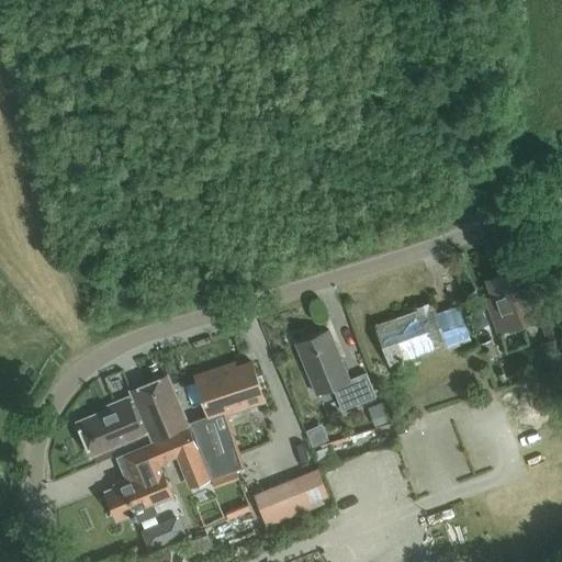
[(496,332),(537,317),(536,311),(520,268),(485,280),(492,298),(485,300),(494,325),(496,332)]
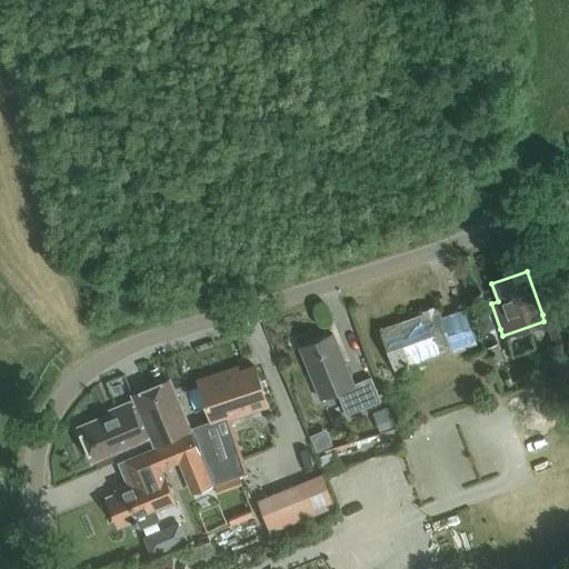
[(442,320),(439,309),(381,329),(393,366),(451,347),(452,350),(475,342),(465,312),(442,320)]
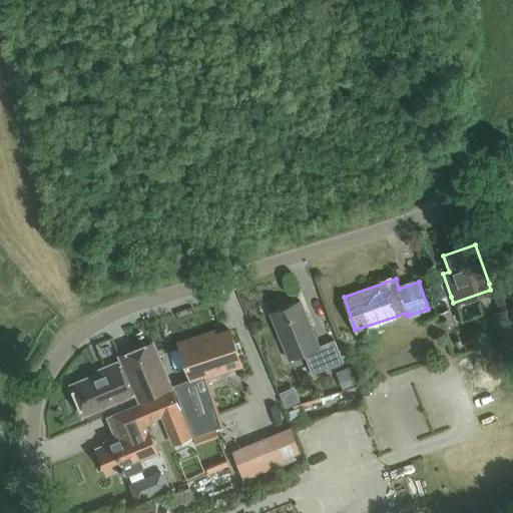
[(491,287),(499,312),(495,314),(503,337),(512,333),(512,300),(507,282),(491,287)]
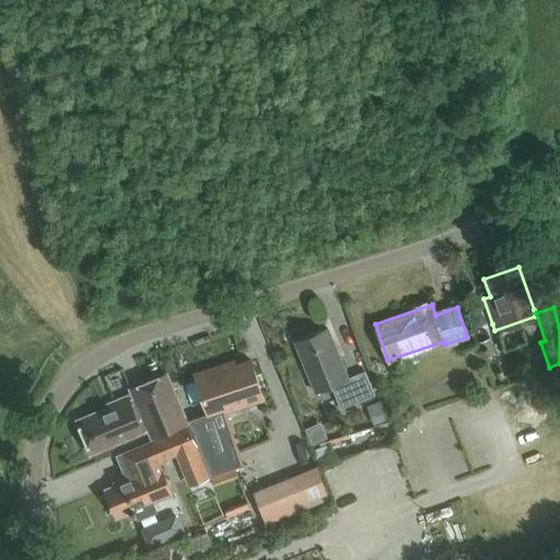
[(347,377),(331,338),(327,327),(294,340),(315,392),(331,385),(340,408),(374,395),(364,371),(347,377)]
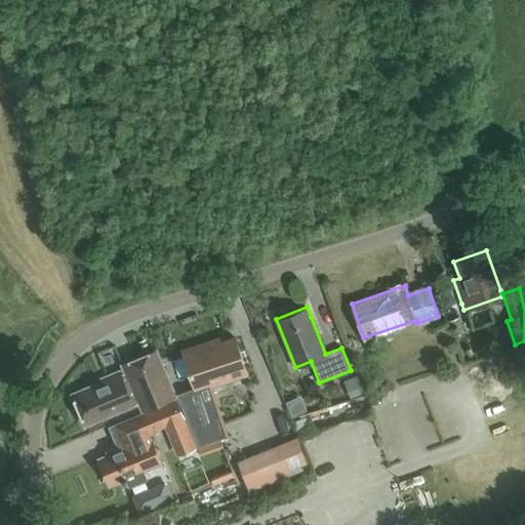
[(447,320),(452,334),(463,330),(458,317),(447,320)]
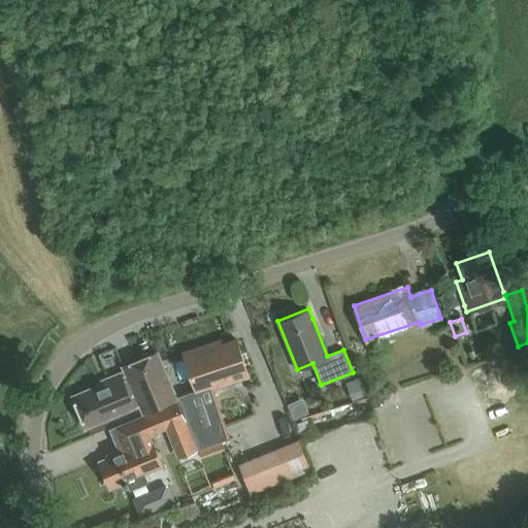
[(216,349),(215,344),(185,354),(196,391),(210,387),(210,390),(249,377),(237,342),(216,349)]
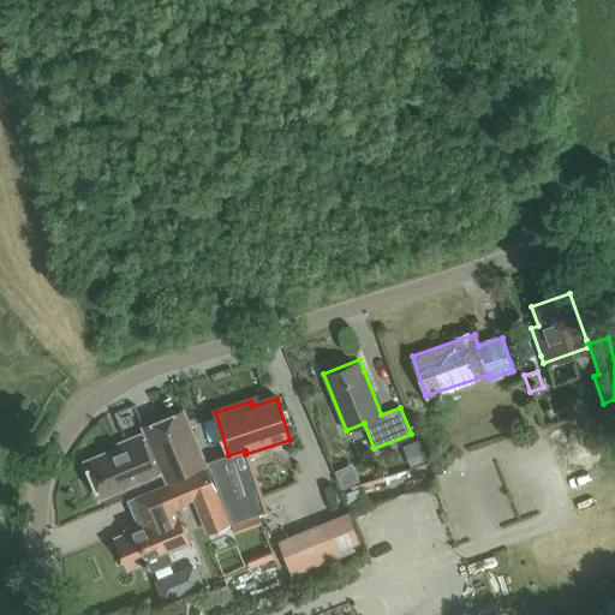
[(167,482),(206,466),(184,411),(144,428),(147,436),(85,460),(100,496),(162,472),(167,482)]
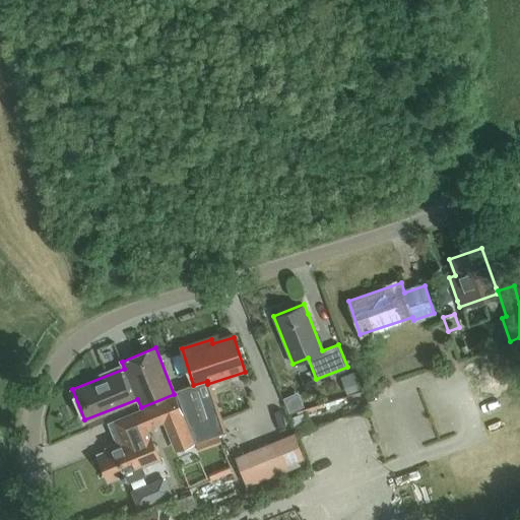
[(347,394),(362,388),(354,371),(340,377),(347,394)]
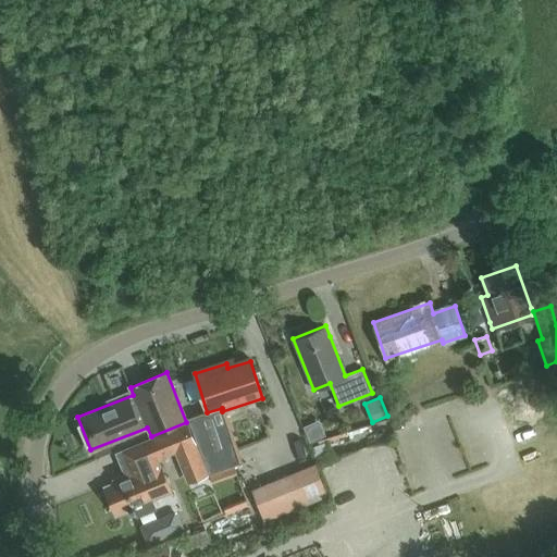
[(218,440),(209,415),(194,420),(212,472),(234,465),(223,438),(218,440)]
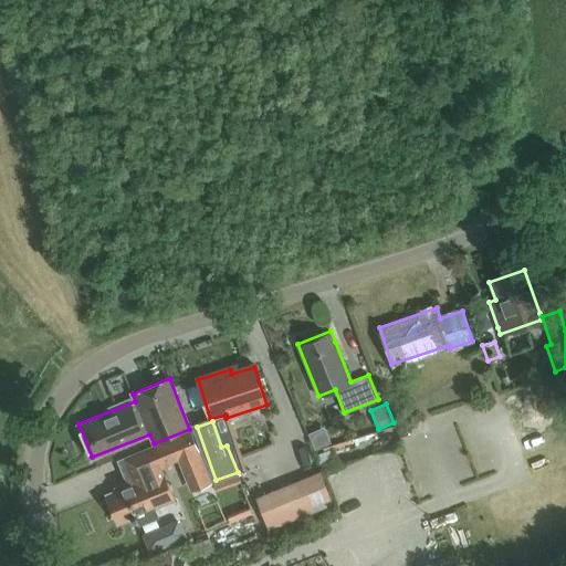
[(315,449),(332,442),(325,428),(310,435),(315,449)]
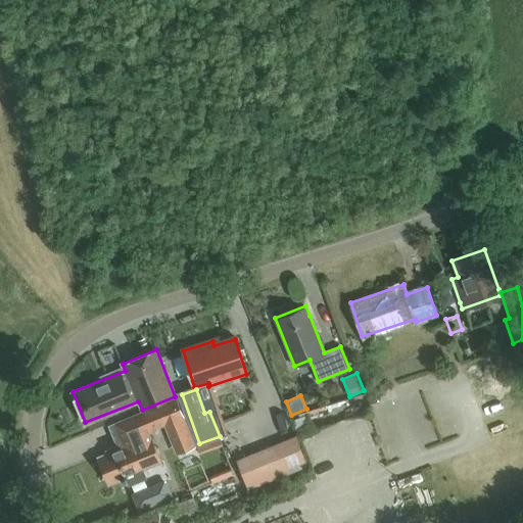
[(176,398),(110,425),(120,447),(100,456),(110,481),(126,475),(129,484),(145,478),(142,468),(160,461),(148,430),(164,423),(177,452),(194,444),(176,398)]
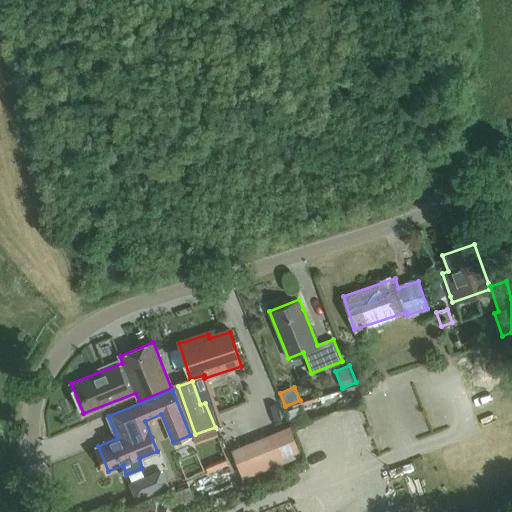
[(292,428),(307,421),(300,405),(285,411),(292,428)]
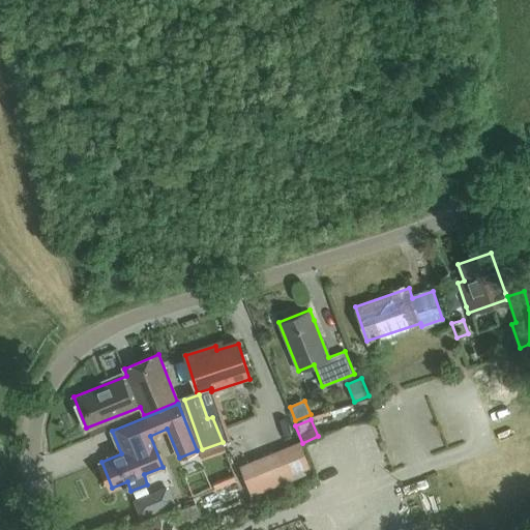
[(252,495),(278,484),(308,473),(311,472),(299,445),(268,458),(241,468),(252,495)]
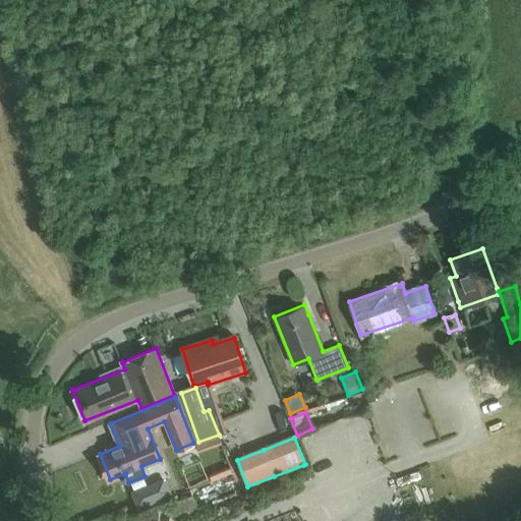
[(305,450),(313,476),(334,470),(326,444),(305,450)]
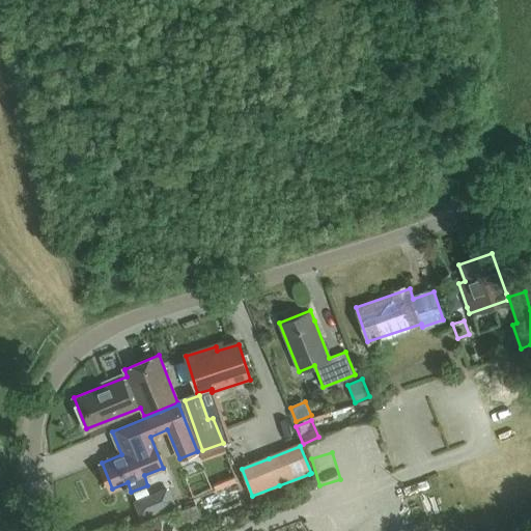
[(216,491),(238,482),(233,474),(213,483),(216,491)]
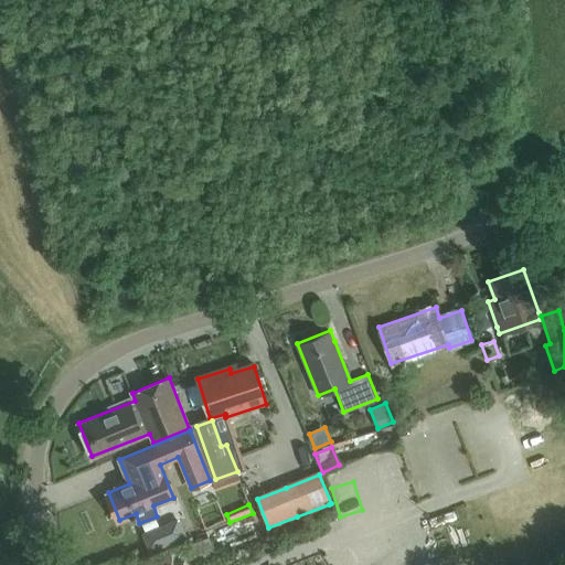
[(188,537),(180,518),(141,533),(149,552),(188,537)]
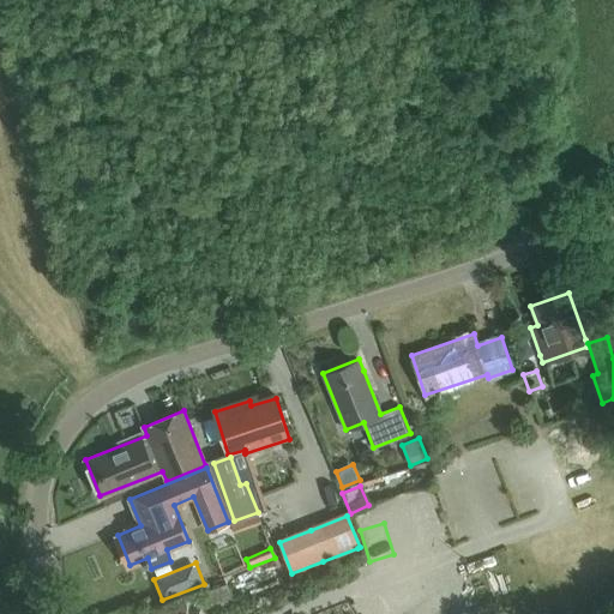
[(211,608),(230,601),(223,583),(205,591),(211,608)]
